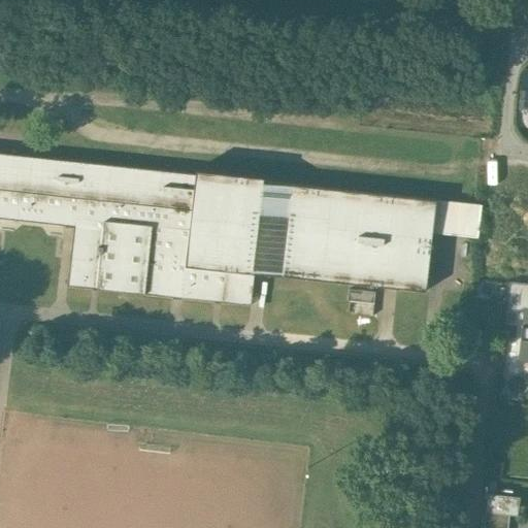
[(262,177),(194,170),(194,174),(0,153),(0,218),(72,227),(66,286),(250,305),(254,273),(425,291),(431,233),(434,202),(434,200),(262,182),(262,177)]
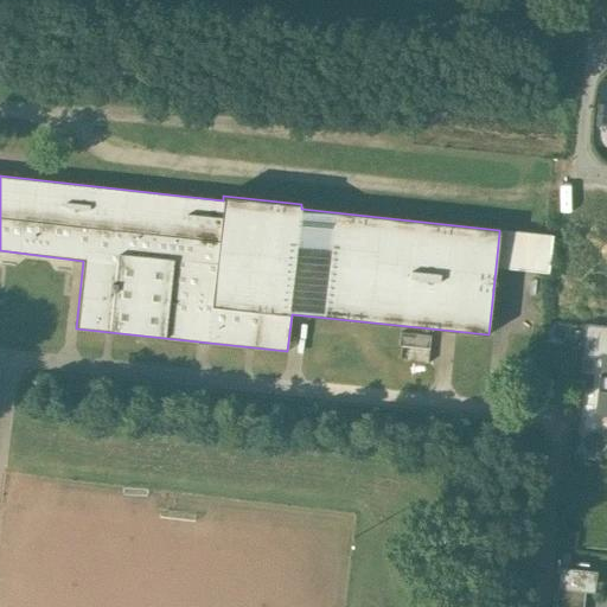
[(550,237),(499,232),(496,268),(545,273),(550,237)]
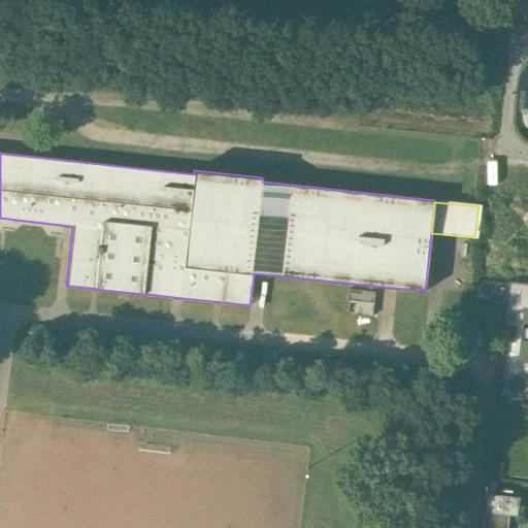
[(507,308),(524,310),(524,308),(527,307),(527,284),(509,283),(507,308)]
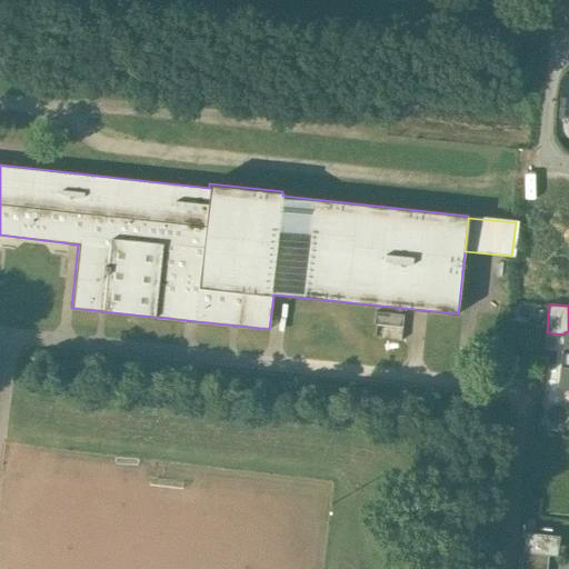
[(403,315),(375,312),(373,325),(376,325),(401,328),(403,315)]
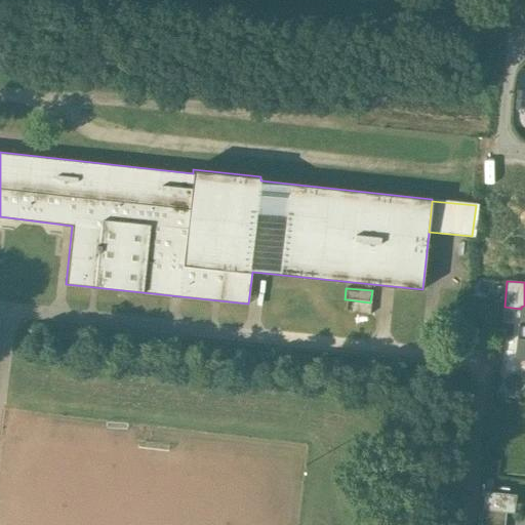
[(370,303),(347,299),(345,312),(369,315),(370,303)]
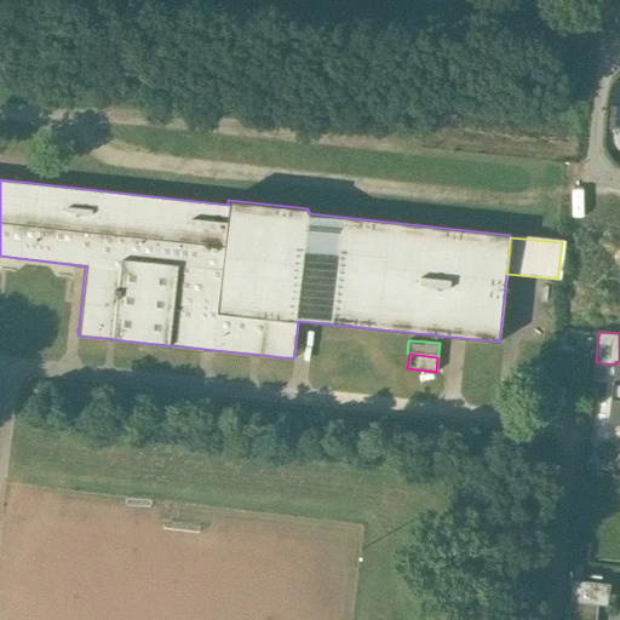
[(619,361),(615,362),(615,365),(609,419),(619,419),(619,361)]
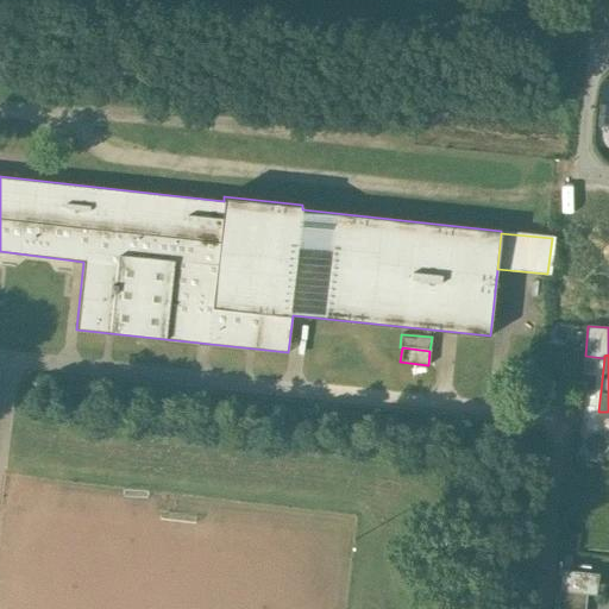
[(562,566),(559,586),(595,591),(597,571),(562,566)]
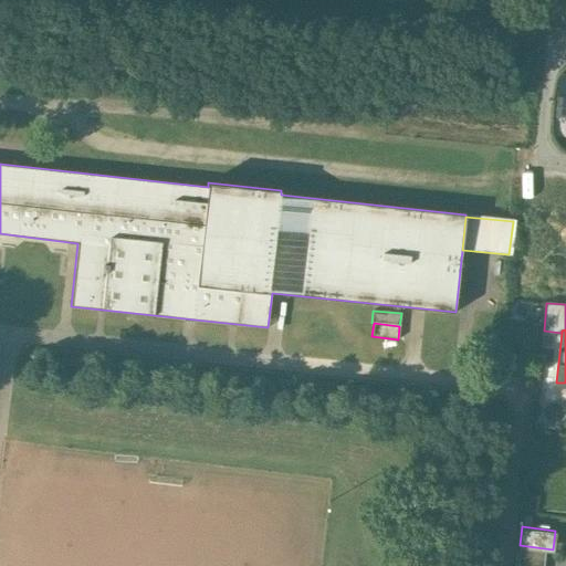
[(543,565),(545,552),(520,548),(516,565),(543,565)]
